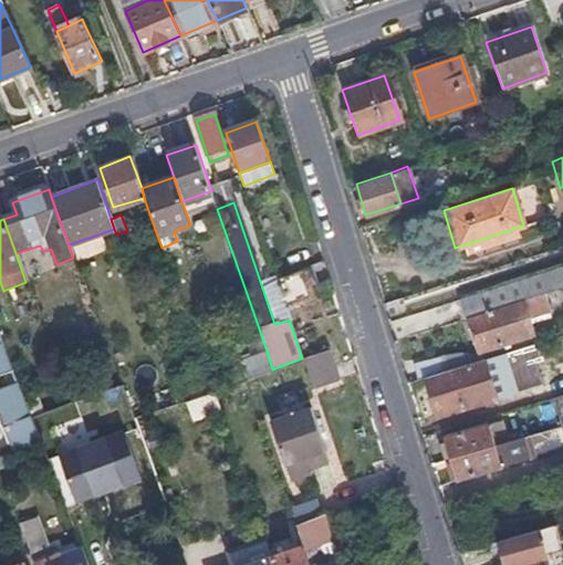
[(541,291),(562,283),(562,282),(559,270),(464,299),(477,347),(528,332),(523,314),(546,306),(541,291)]
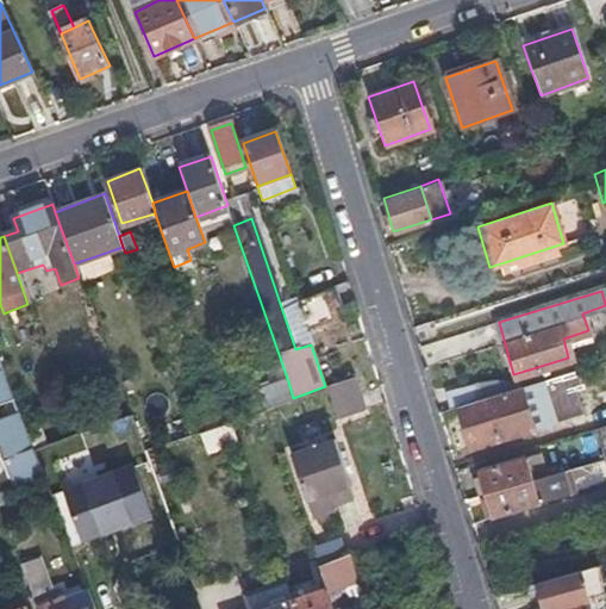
[(298,304),(306,333),(331,322),(322,294),(298,304)]
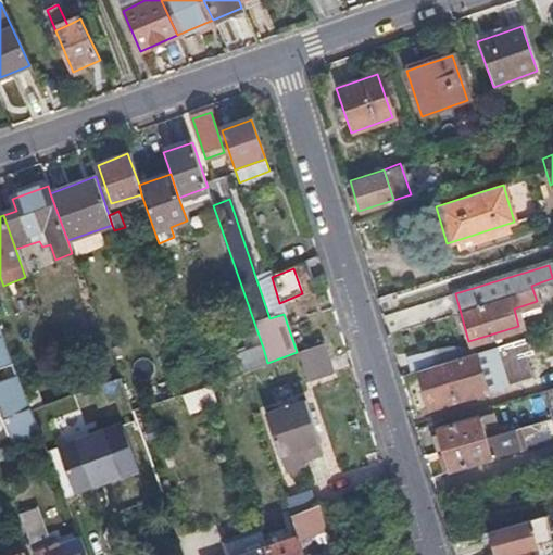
[(319,344),(297,352),(308,381),(329,374),(319,344)]
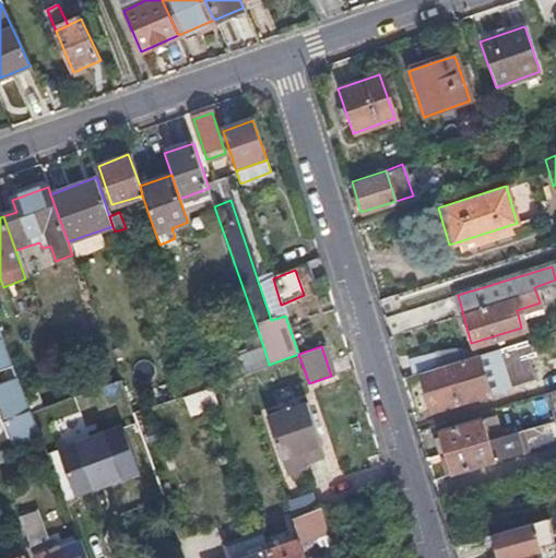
[(235,359),(241,377),(270,367),(269,365),(264,349),(235,359)]
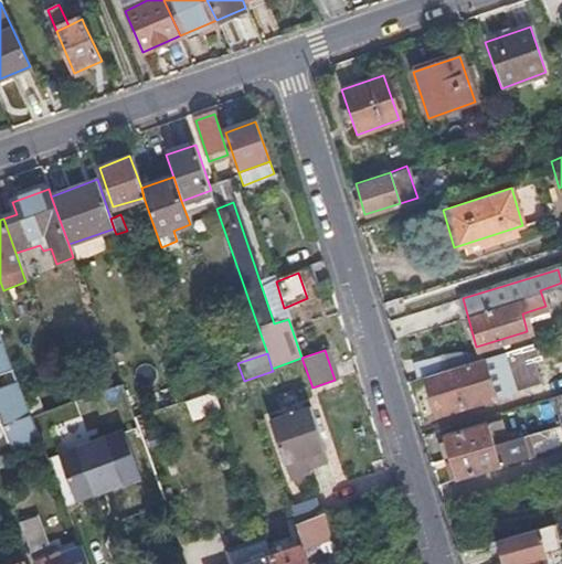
[(423,376),(442,371),(437,355),(411,363),(415,379),(423,376)]
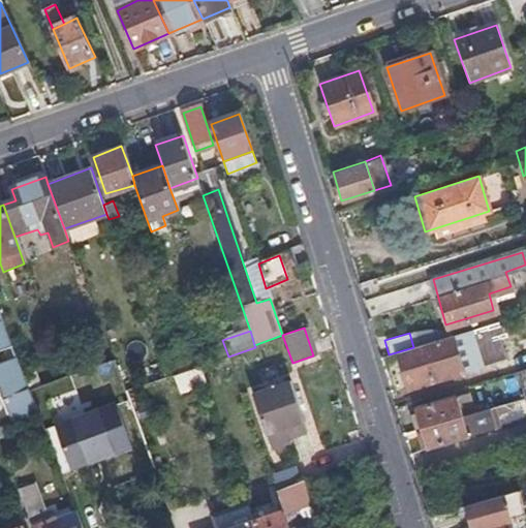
[(461,371),(451,336),(413,347),(396,352),(406,387),(461,371)]
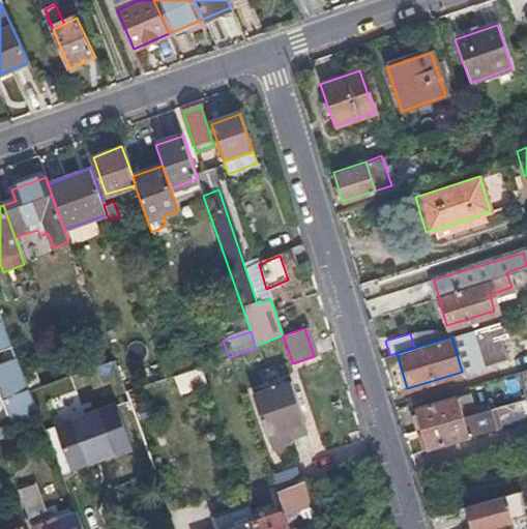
[(0,398),(20,390),(0,340),(0,398)]
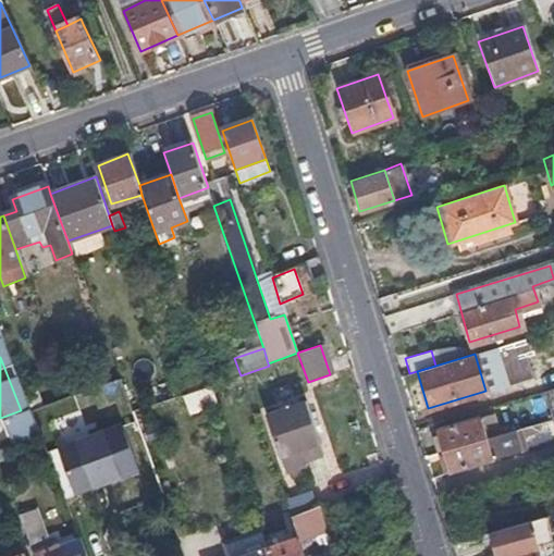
[(553,418),(553,386),(542,390),(550,420),(553,418)]
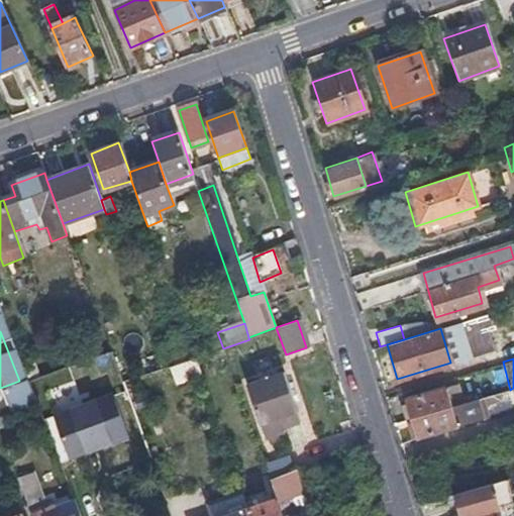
[(175,385),(202,380),(199,362),(171,368),(175,385)]
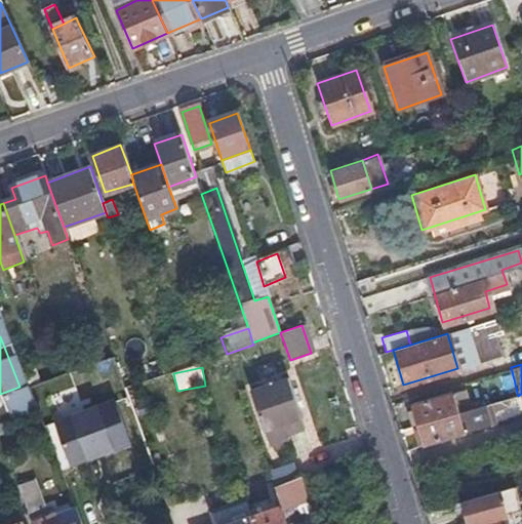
[(285,380),(248,394),(261,434),(280,427),(283,436),(300,429),(285,380)]
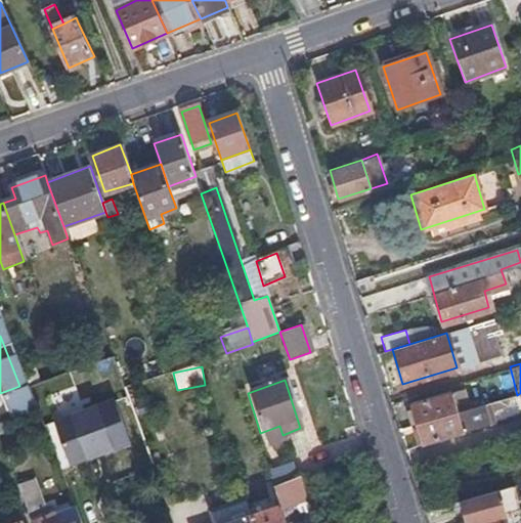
[(0,421),(36,408),(27,384),(19,386),(0,393),(0,421)]
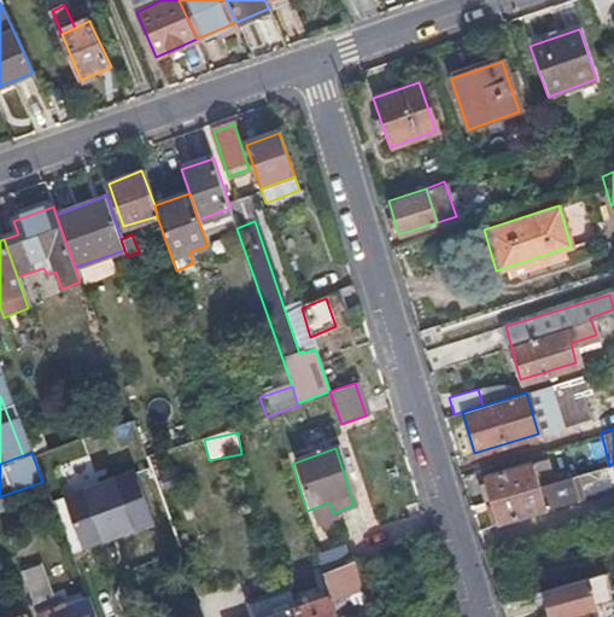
[(481,478),(489,500),(539,485),(537,477),(532,463),(481,478)]
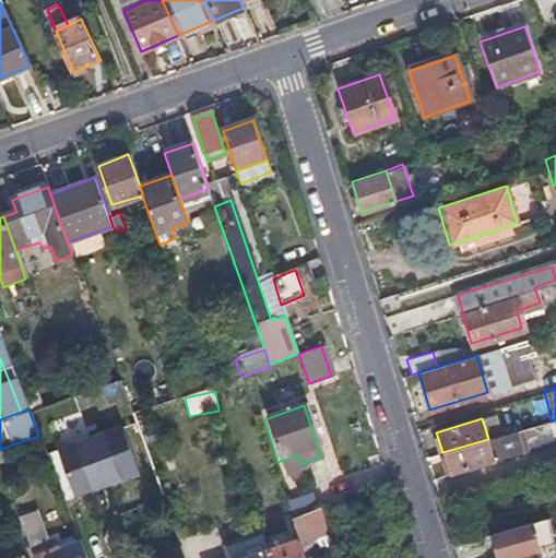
[(118,423),(68,442),(84,488),(135,469),(118,423)]
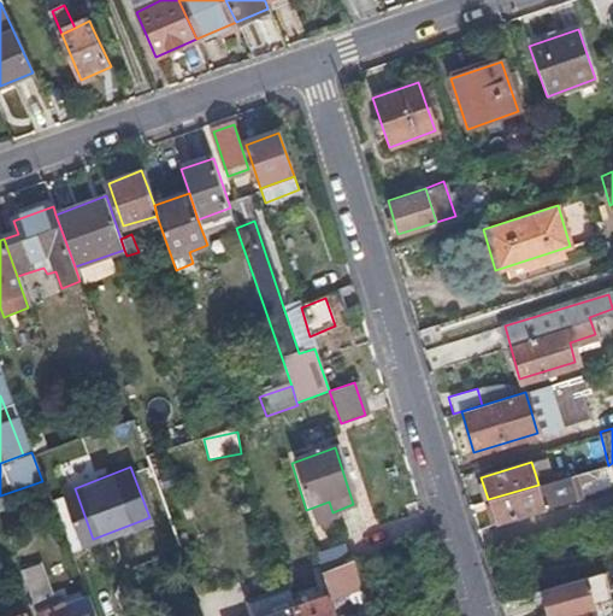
[(596,476),(595,469),(572,476),(575,484),(596,476)]
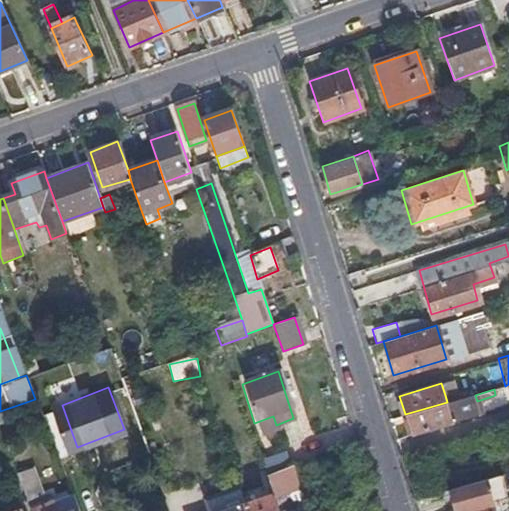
[(447,402),(459,399),(456,392),(445,395),(447,402)]
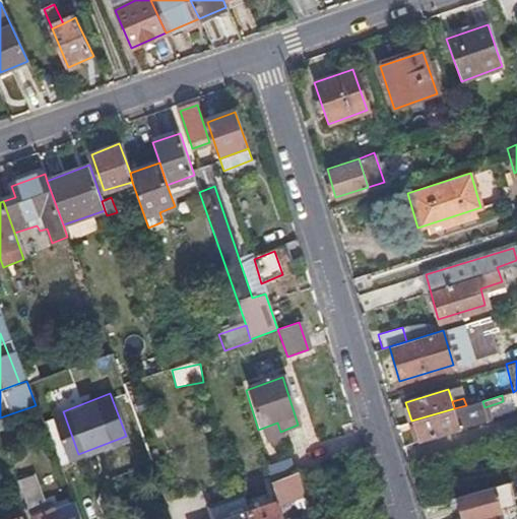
[(417,439),(483,420),(478,402),(466,405),(454,408),(411,420),(417,439)]
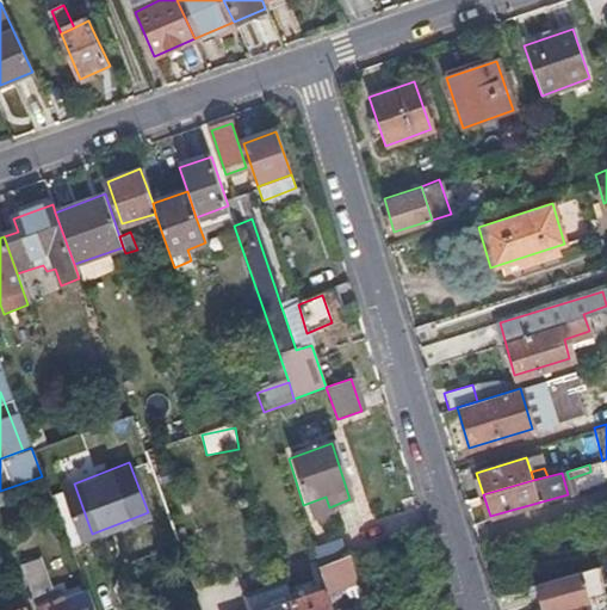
[(483,518),(490,516),(483,494),(477,497),(483,518)]
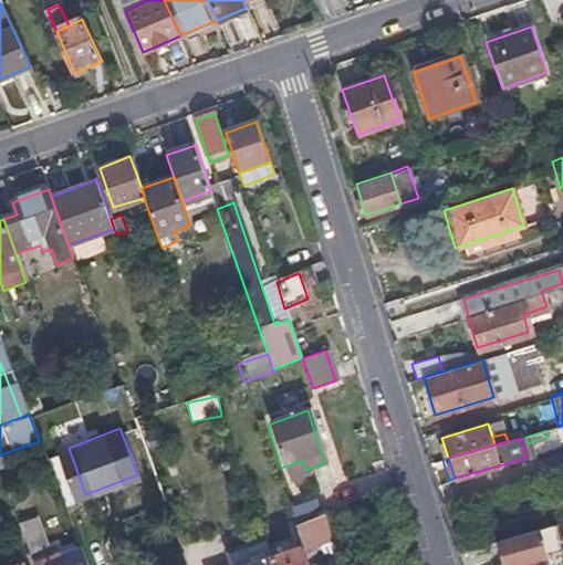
[(33,514),(14,521),(27,555),(45,548),(33,514)]
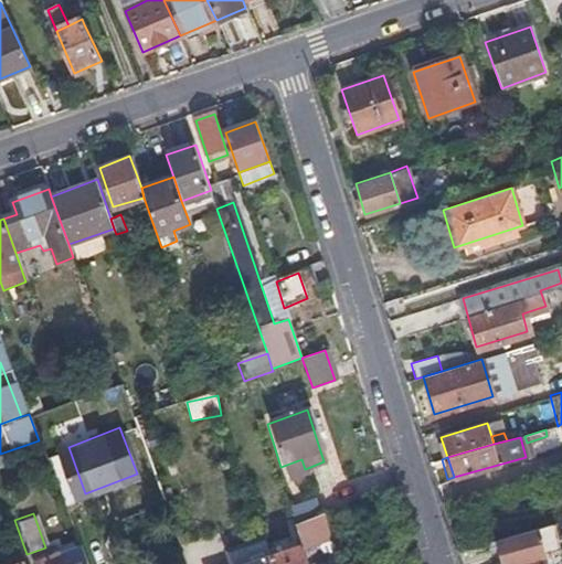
[(304,522),(307,534),(326,528),(324,519),(322,514),(304,522)]
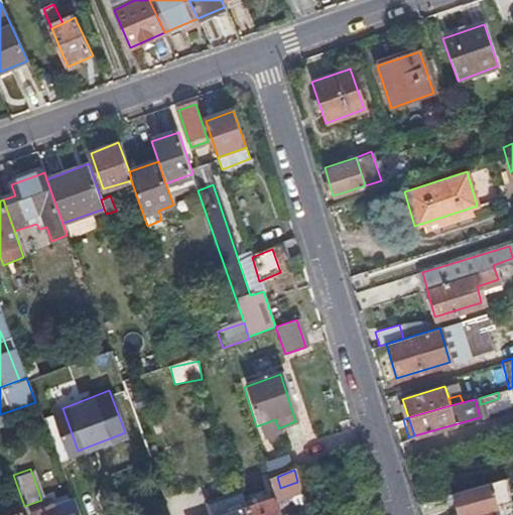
[(464,514),(498,506),(512,501),(512,495),(508,476),(454,492),(460,514),(464,514)]
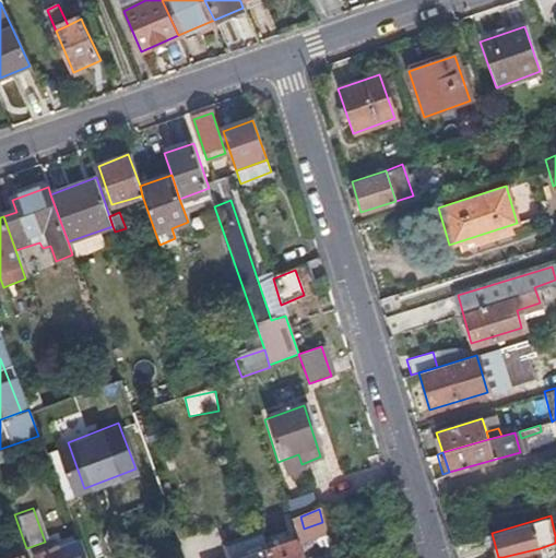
[(291,520),(294,532),(304,529),(300,517),(291,520)]
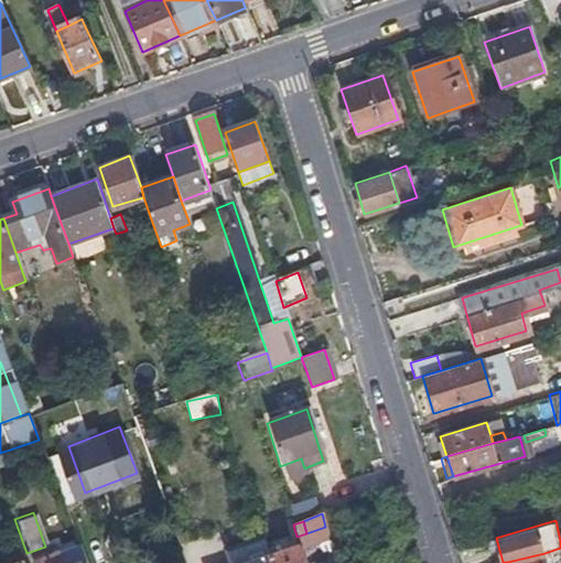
[(269,556),(271,562),(305,562),(300,545),(269,556)]
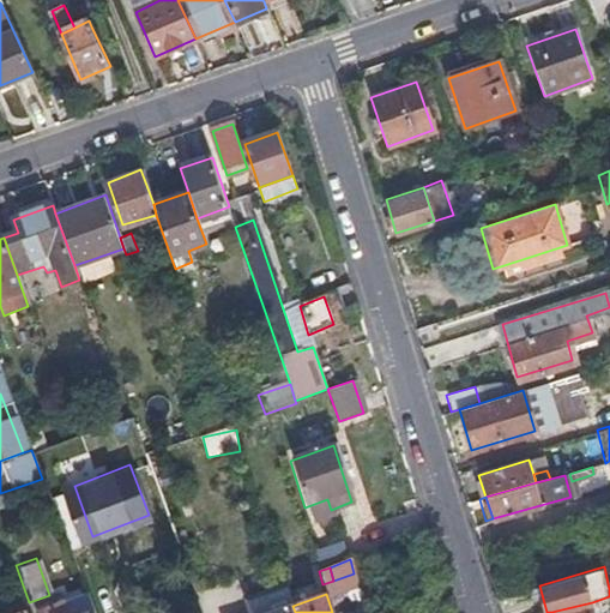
[(200,612),(195,599),(165,610),(167,612),(200,612)]
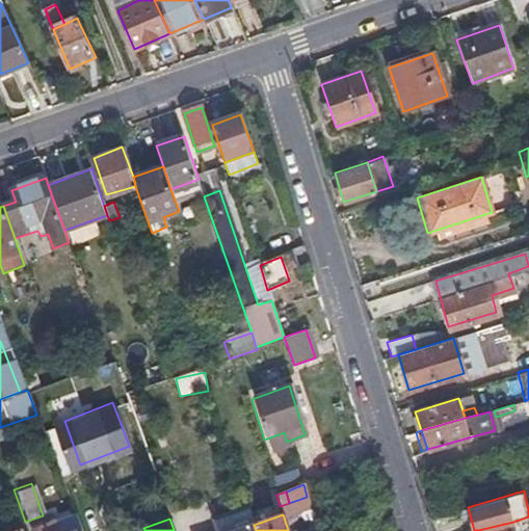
[(516,530),(513,522),(478,530),(516,530)]
